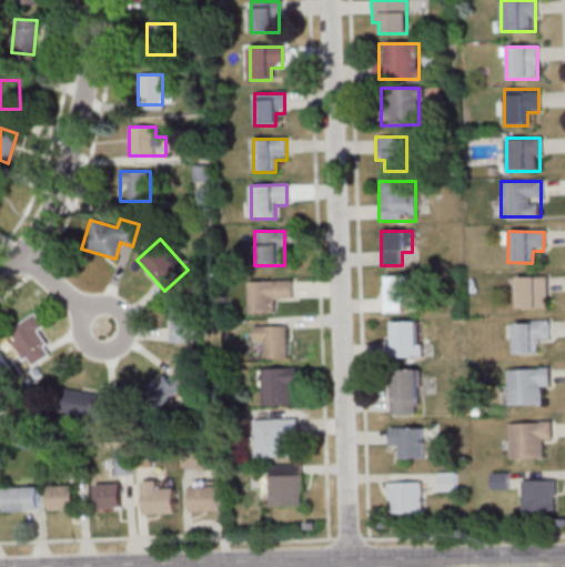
[(382,312),(403,312),(403,301),(410,301),(410,276),(382,276),(382,312)]
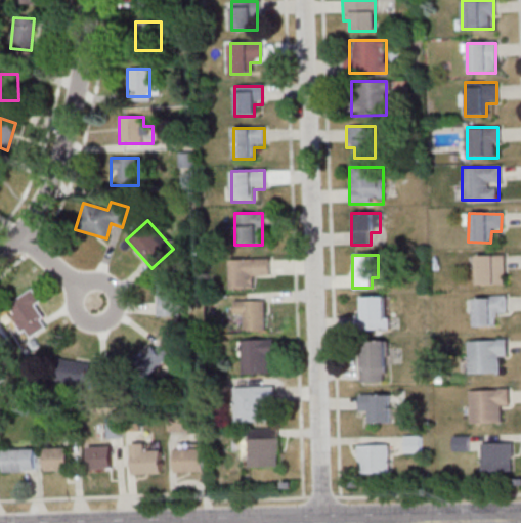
[(475,285),(503,285),(503,256),(475,256),(475,285)]
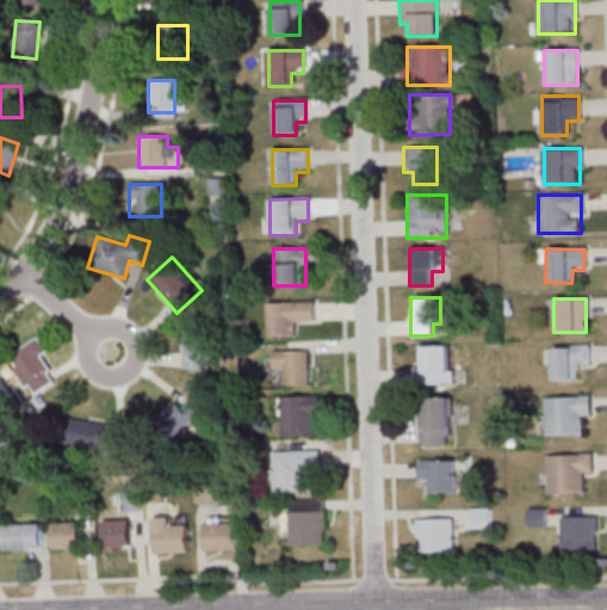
[(298,325),(313,325),(313,302),(267,302),(267,336),(298,336),(298,325)]
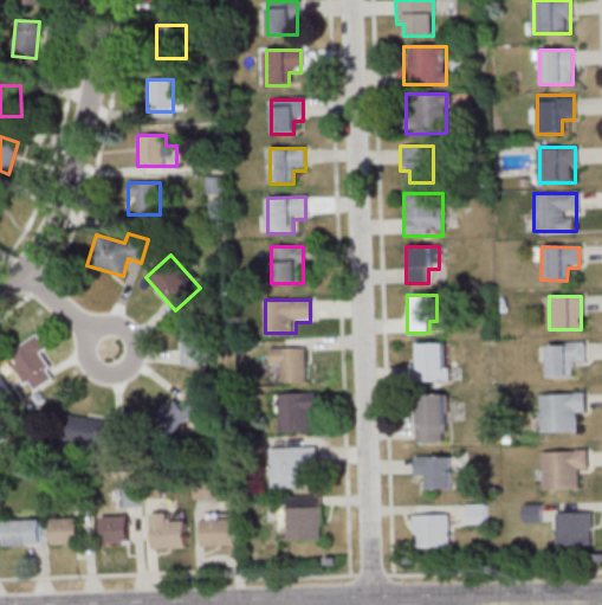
[(179,366),(205,366),(205,327),(179,327),(179,366)]
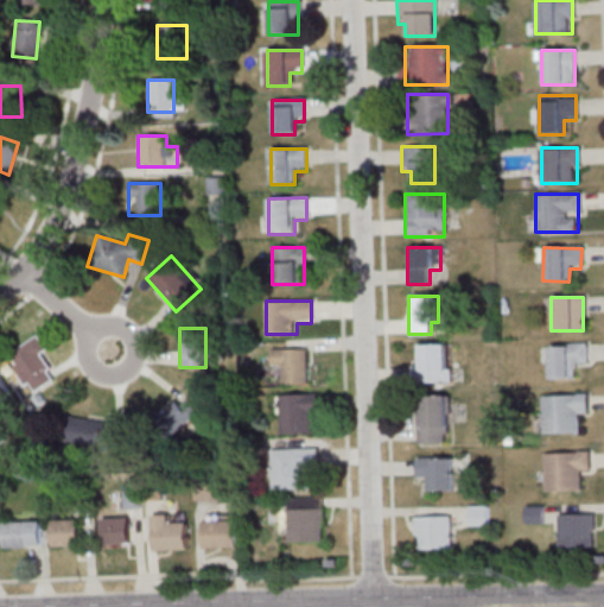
[(48,354),(37,336),(5,355),(29,396),(52,381),(39,359),(48,354)]
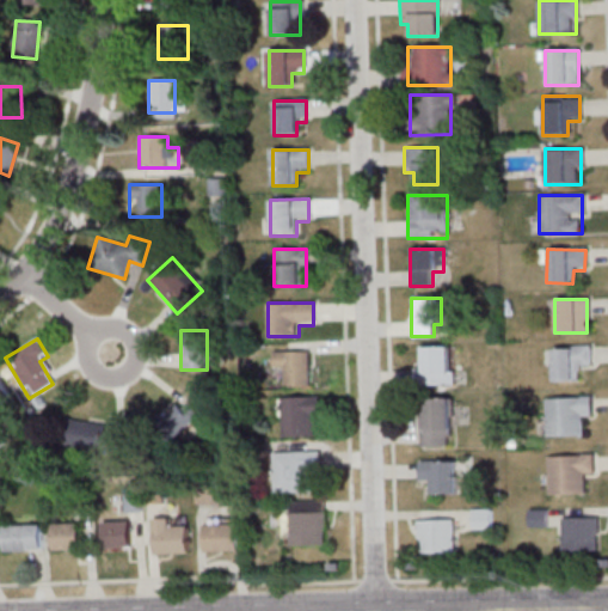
[(450,347),(421,347),(421,385),(450,385),(450,347)]
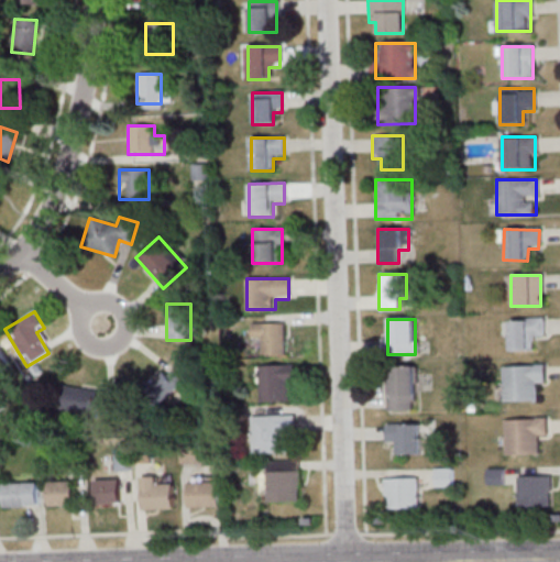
[(508,319),(508,351),(531,351),(531,339),(541,339),(541,319),(508,319)]
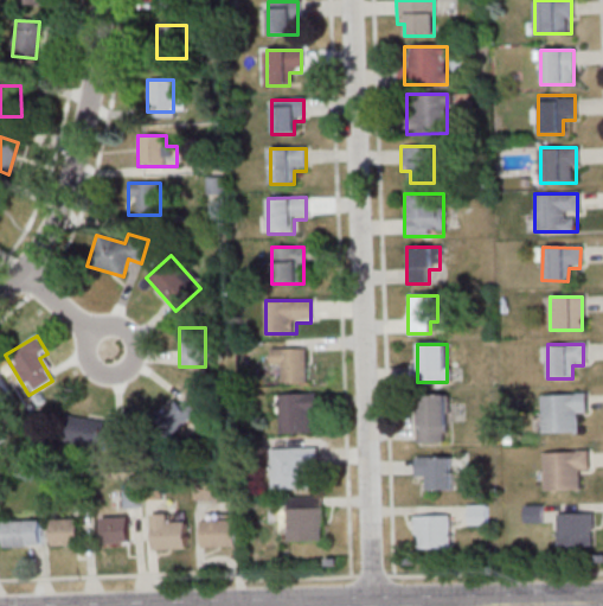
[(306,349),(271,349),(271,363),(281,363),(281,383),(306,383),(306,349)]
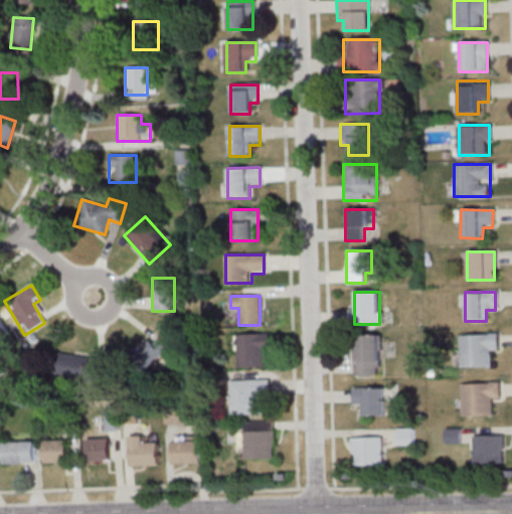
[(0,344),(10,339),(0,319),(0,344)]
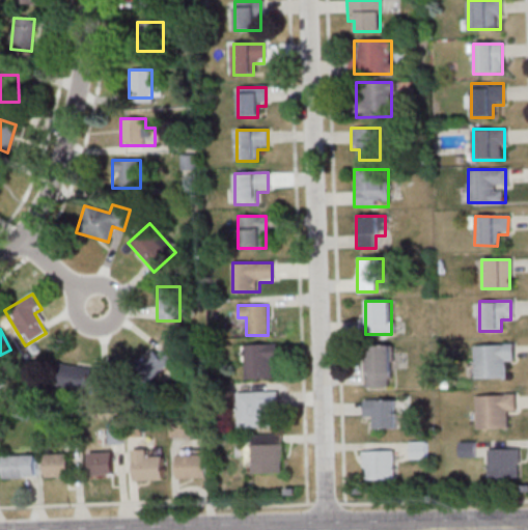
[(276,344),(243,344),(243,379),(276,379),(276,344)]
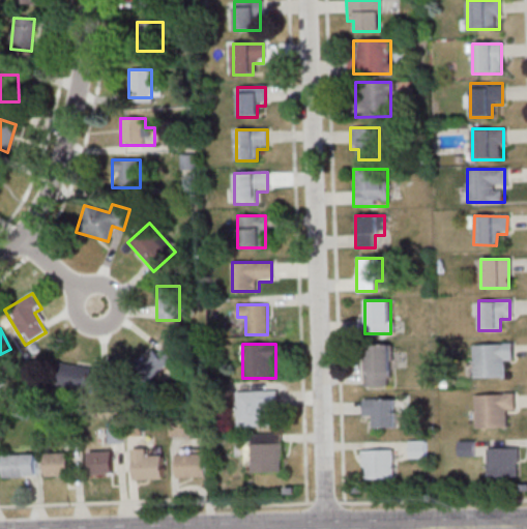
[(471,345),(472,378),(503,378),(503,364),(513,364),(511,344),(471,345)]
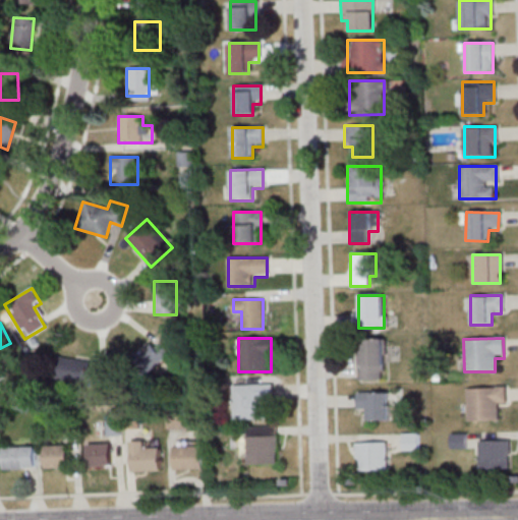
[(357,380),(384,380),(384,340),(357,340),(357,380)]
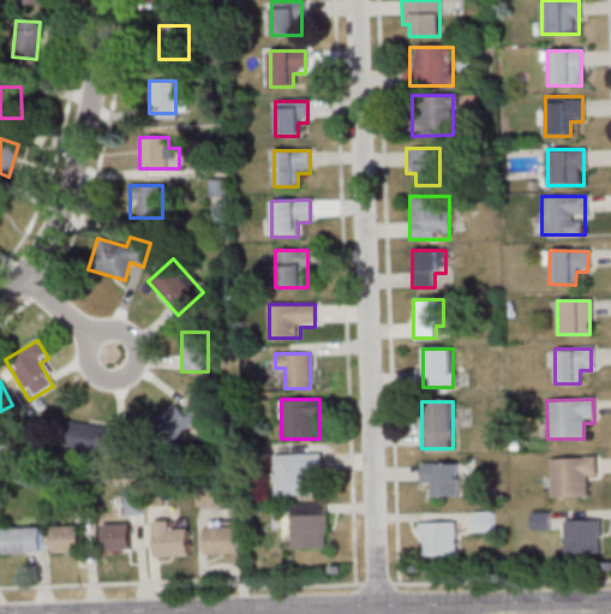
[(198,416),(179,403),(161,427),(181,441),(198,416)]
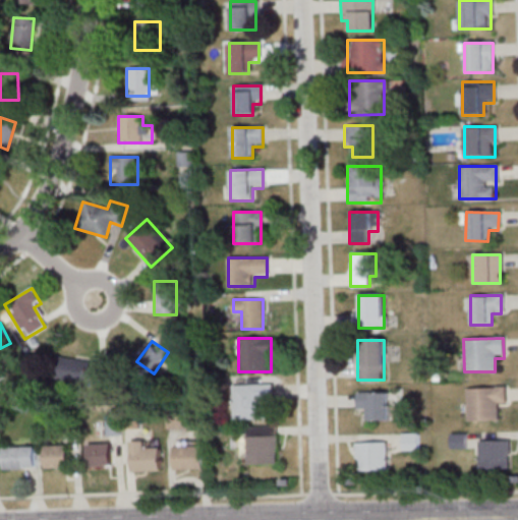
[(85,385),(89,361),(56,357),(53,381),(85,385)]
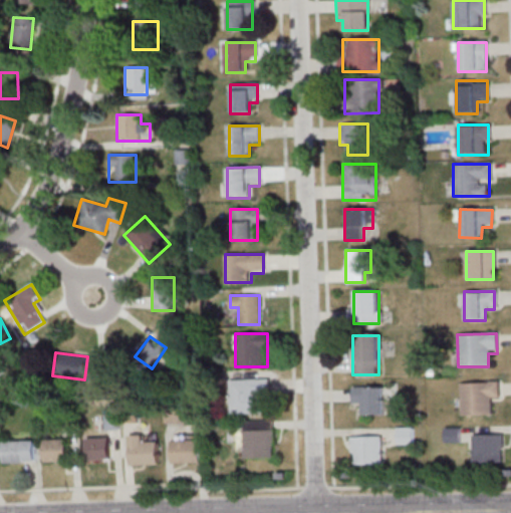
[(229,379),(229,414),(258,414),(258,397),(267,396),(267,379),(229,379)]
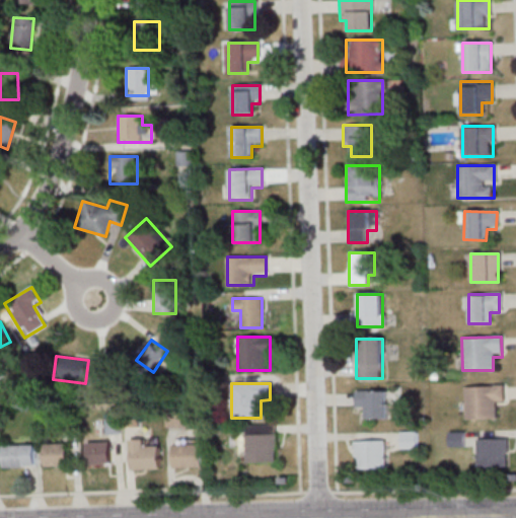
[(464,386),(464,420),(494,420),(494,405),(503,405),(502,386),(464,386)]
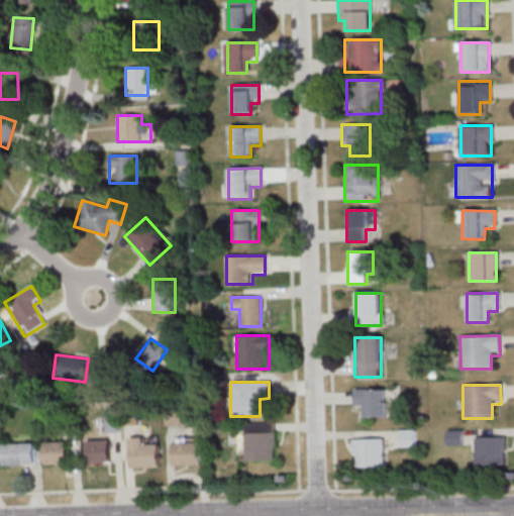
[(384,390),(352,390),(352,408),(364,408),(364,418),(384,418),(384,390)]
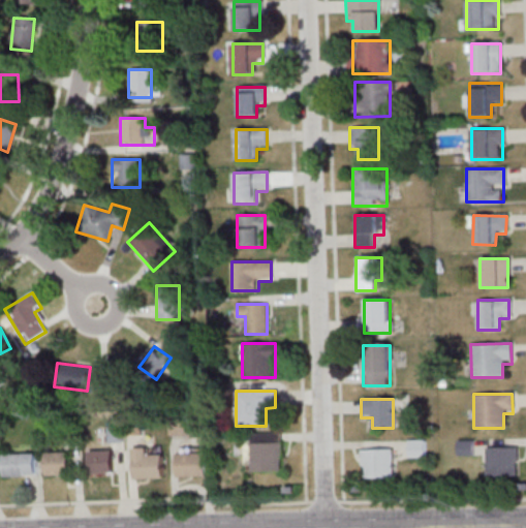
[(280,433),(248,433),(248,471),(280,471),(280,433)]
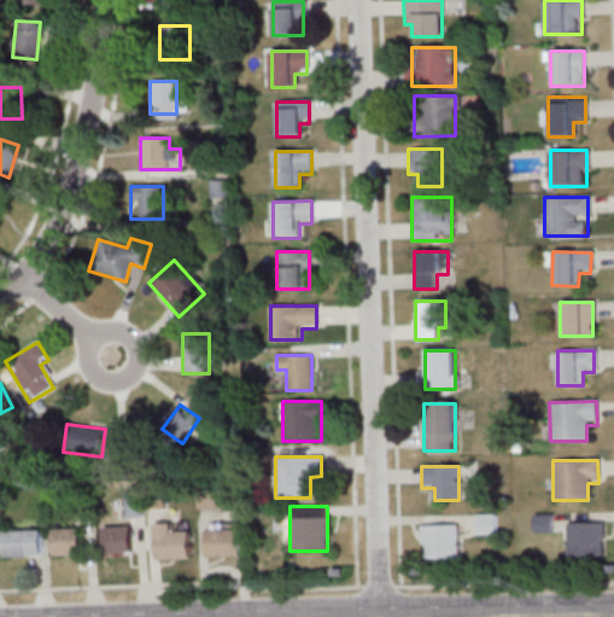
[(493,514),(475,514),(475,535),(493,535),(493,514)]
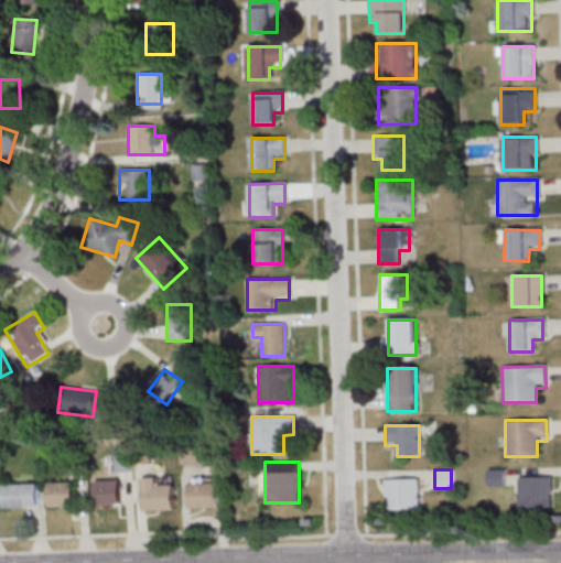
[(161,477),(141,477),(141,510),(173,510),(173,488),(161,488),(161,477)]
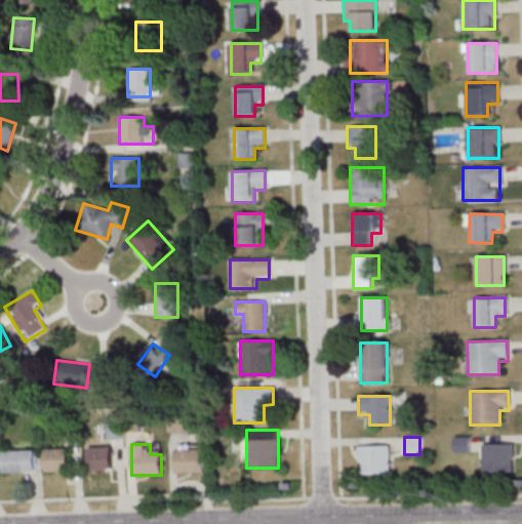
[(512,444),(481,444),(481,473),(512,473),(512,444)]
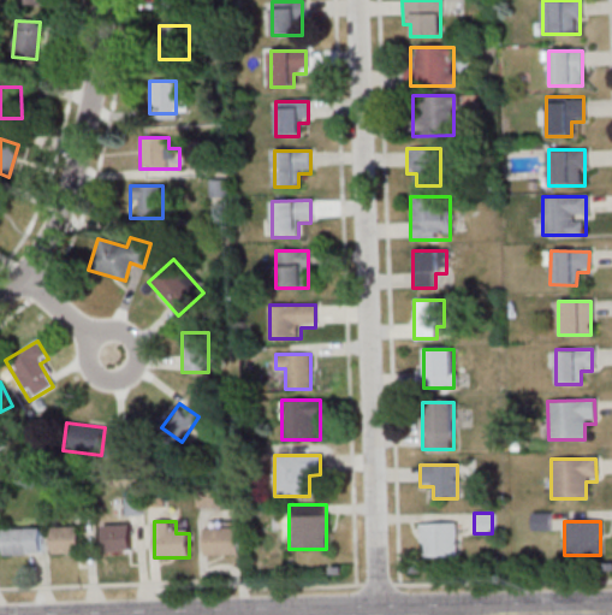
[(238,524),(205,524),(205,555),(238,555),(238,524)]
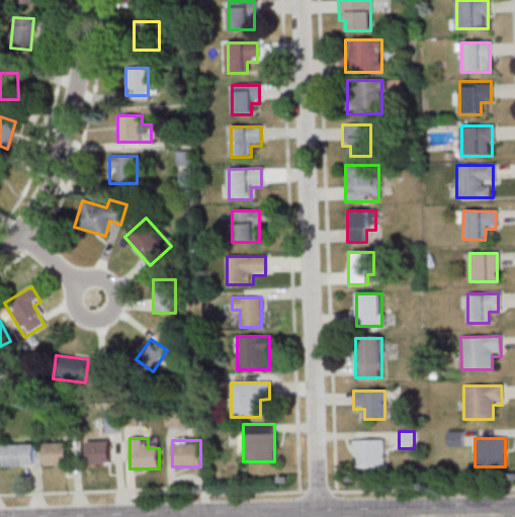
[(353,468),(383,468),(383,440),(353,440),(353,468)]
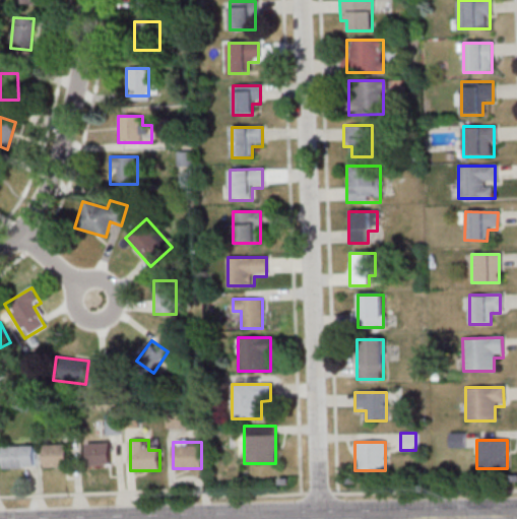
[(110,465),(110,443),(86,443),(86,465),(110,465)]
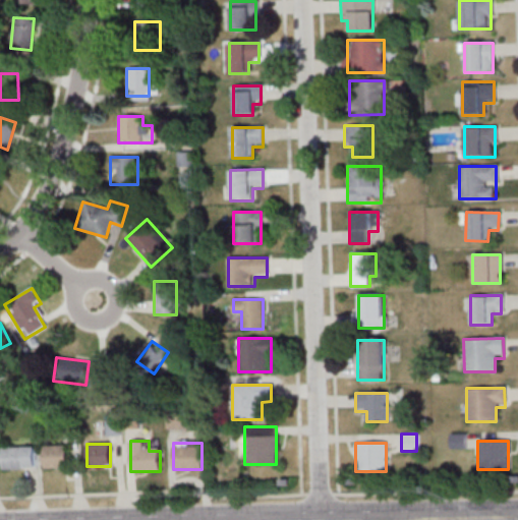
[(67,445),(44,445),(44,468),(67,468),(67,445)]
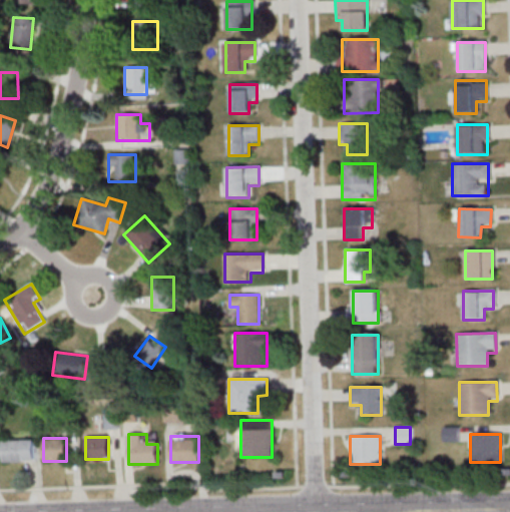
[(34,462),(34,440),(2,440),(2,462),(34,462)]
